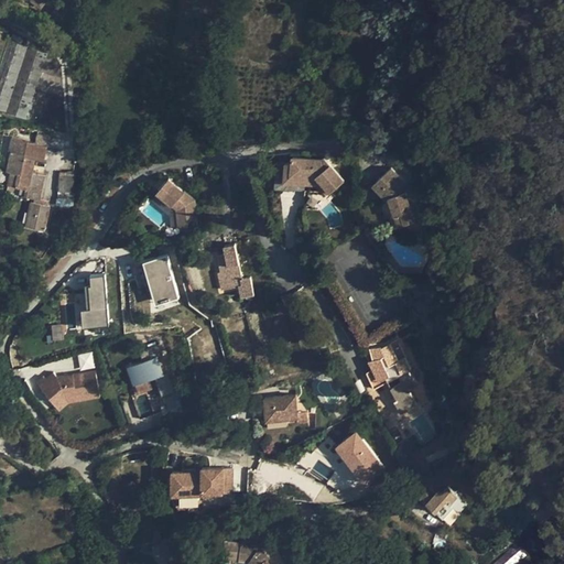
[(0,109),(6,111),(28,46),(8,40),(0,63),(0,109)]
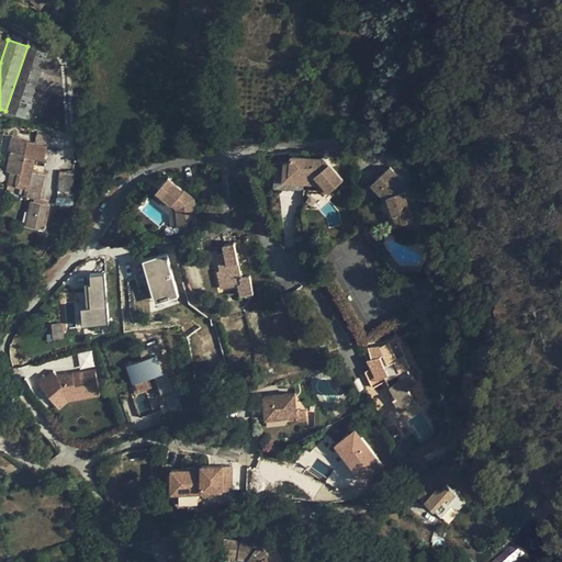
[(47,53),(27,46),(6,111),(25,117),(44,63),(46,55),(47,53)]
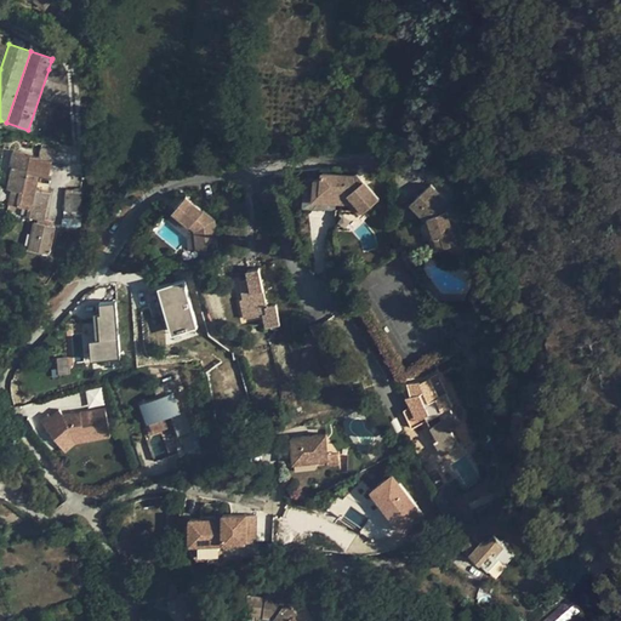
[(33,221),(27,248),(47,252),(53,226),(46,223),(40,222),(41,218),(47,191),(34,187),(38,172),(47,175),(51,159),(52,159),(53,149),(40,147),(38,155),(12,151),(9,164),(11,165),(7,187),(12,188),(20,191),(16,204),(29,206),(27,215),(38,217),(36,221),(33,221)]
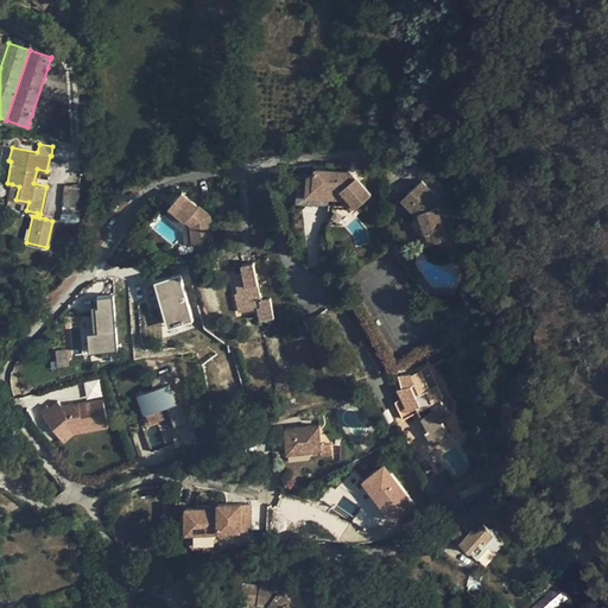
[(352,169),(363,184),(371,178),(359,163),(352,169)]
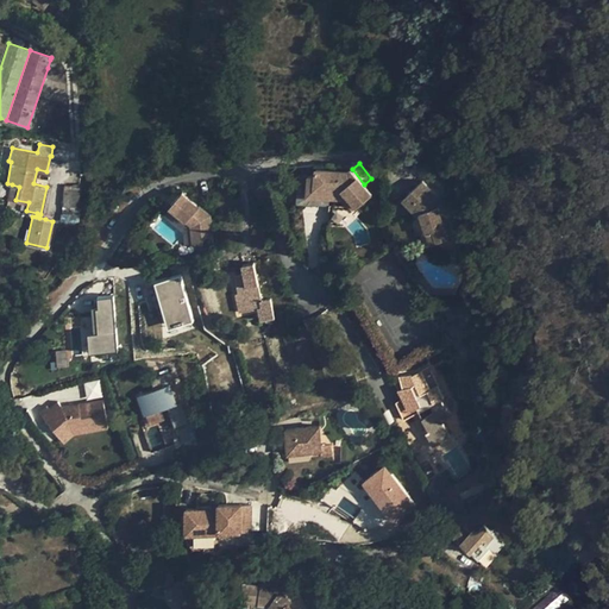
[(372,194),(364,184),(352,169),(349,170),(316,169),(316,188),(344,189),(358,206),(372,194)]
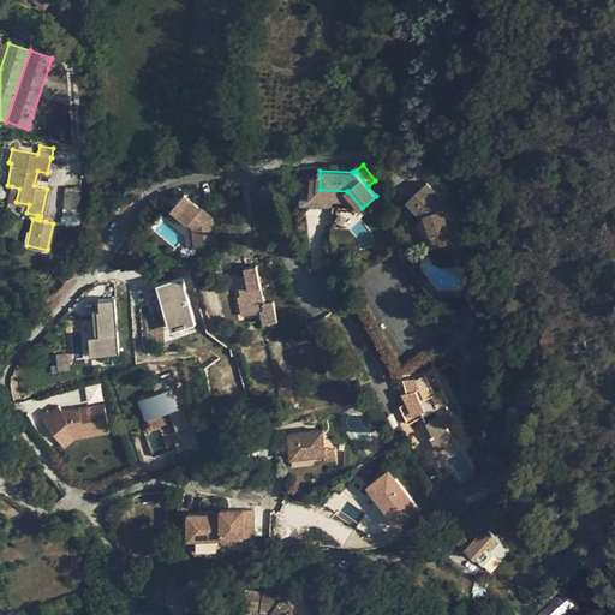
[(425,183),(413,195),(422,204),(418,208),(424,215),(430,233),(427,234),(430,248),(452,242),(442,210),(437,206),(442,199),(425,183)]
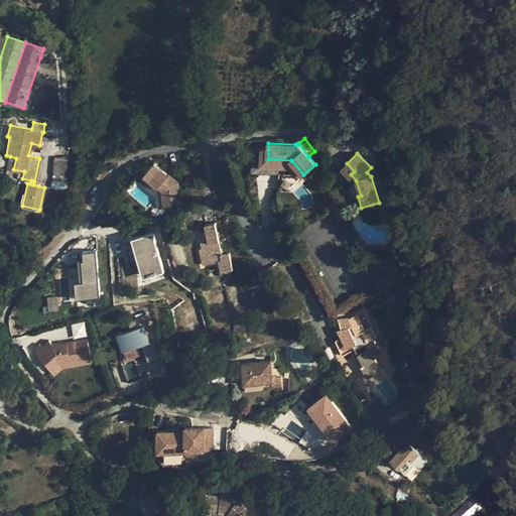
[(16,158),(10,156),(8,167),(13,169),(16,158)]
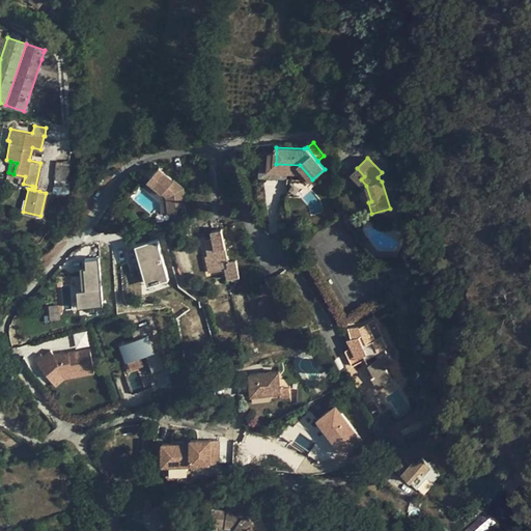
[(70,166),(46,164),(45,177),(68,180),(70,166)]
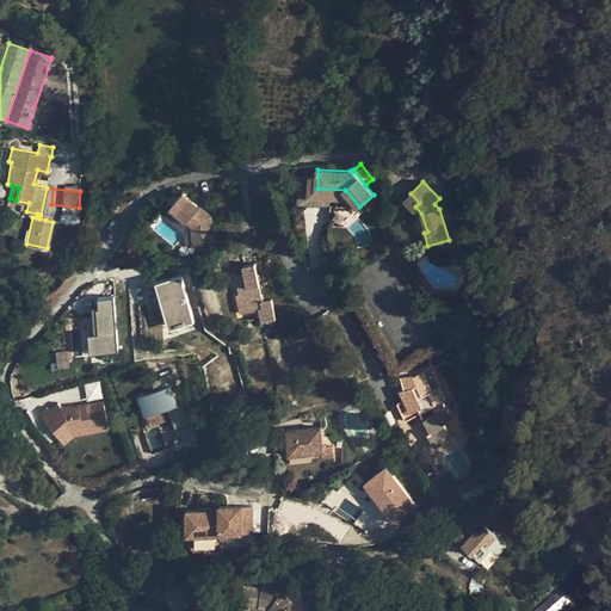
[(419,216),(421,214),(415,207),(419,203),(411,193),(403,199),(419,216)]
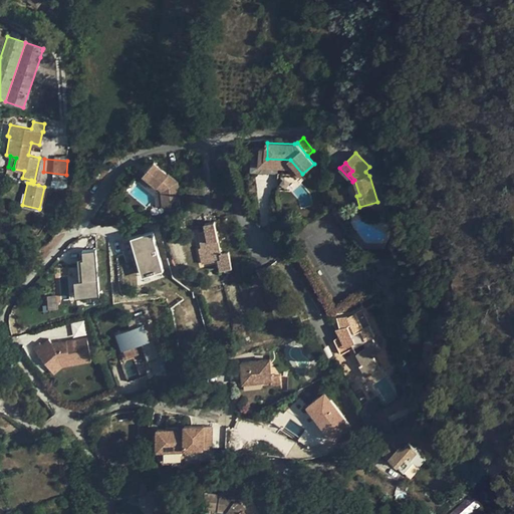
[(152,183),(154,164),(153,164),(143,176),(152,183)]
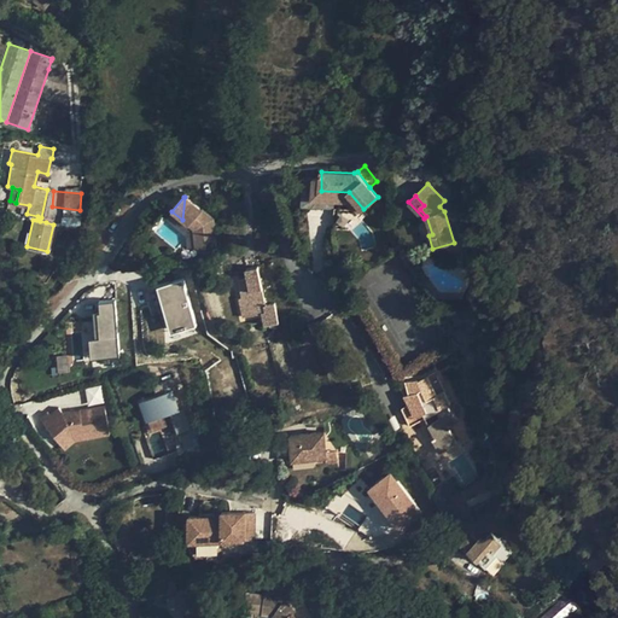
[(211,221),(185,197),(182,220),(193,231),(196,250),(215,248),(211,221)]
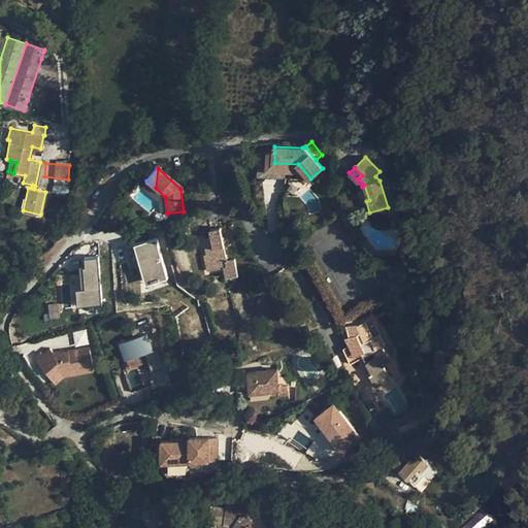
[(397,219),(394,208),(388,210),(389,219),(397,219)]
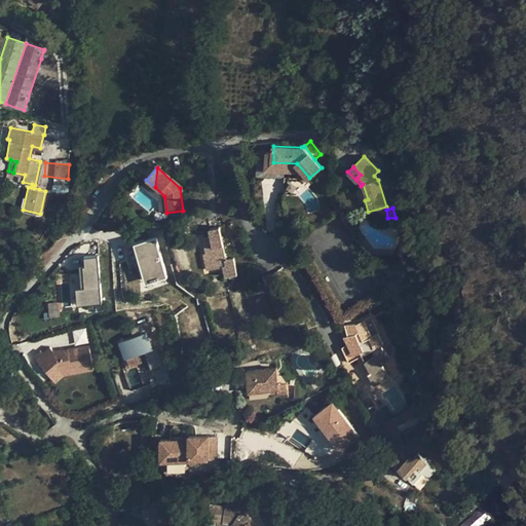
[(211,235),(203,237),(207,253),(204,254),(208,269),(223,266),(226,276),(237,274),(233,258),(226,259),(220,226),(210,228),(211,235)]
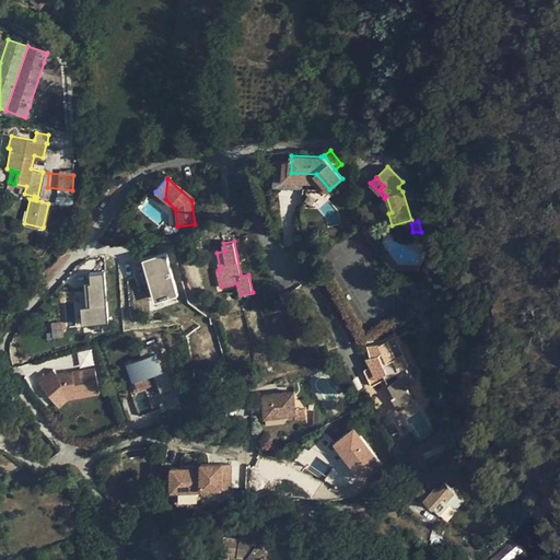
[(175,298),(167,255),(142,259),(150,303),(175,298)]
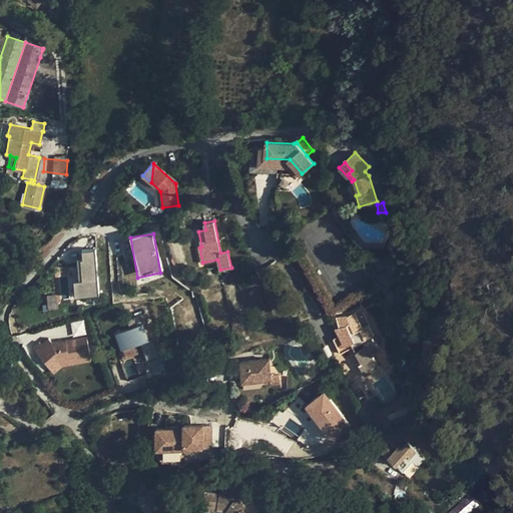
[(73,284),(74,299),(98,298),(95,251),(80,252),(82,284),(73,284)]
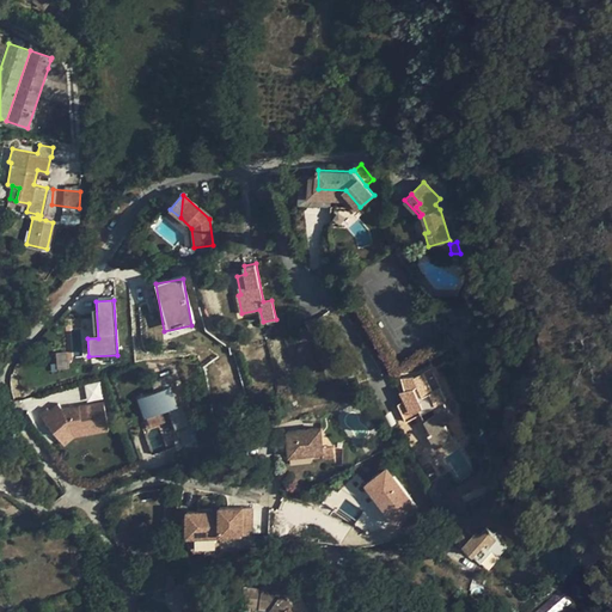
[(87,352),(86,337),(95,337),(95,331),(72,332),(74,353),(87,352)]
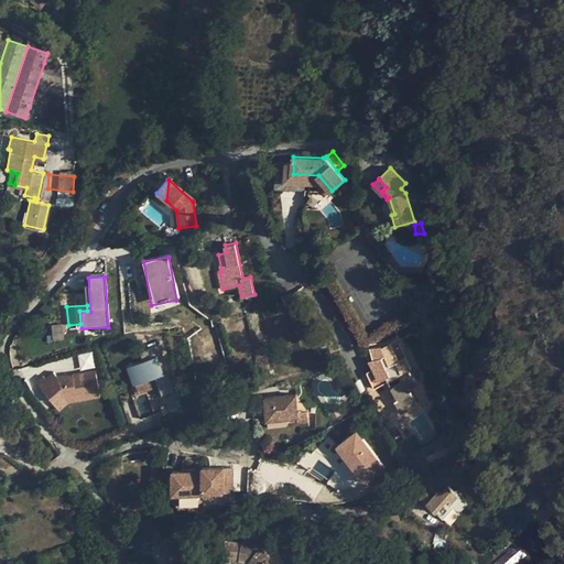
[(54,325),(54,339),(63,339),(63,325),(54,325)]
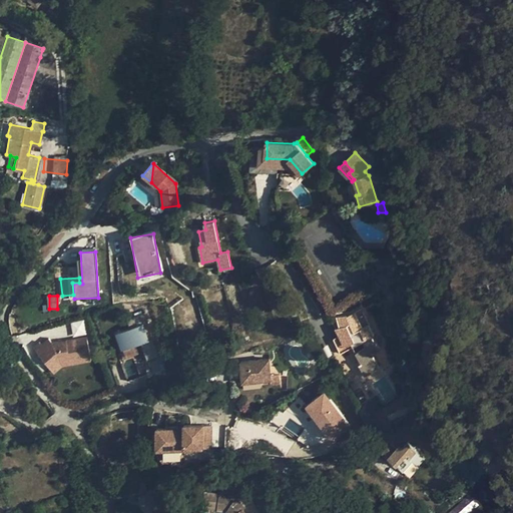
[(363,373),(378,365),(372,355),(381,349),(372,337),(374,335),(361,309),(348,316),(347,315),(331,318),(336,328),(350,324),(355,336),(342,342),(346,350),(354,346),(356,345),(358,351),(355,353),(360,361),(358,363),(363,373)]
